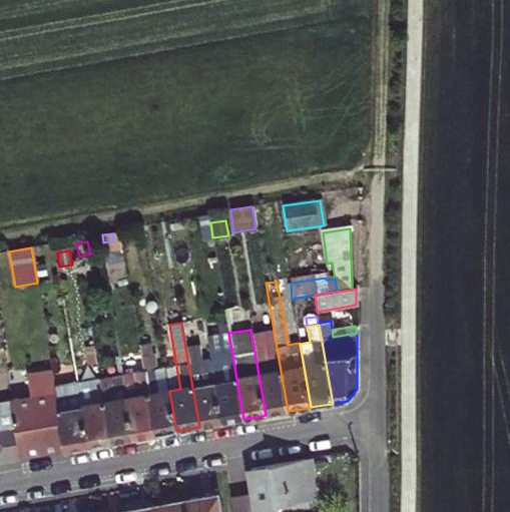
[(251,334),(266,415),(278,413),(288,411),(281,371),(274,331),(251,334)]
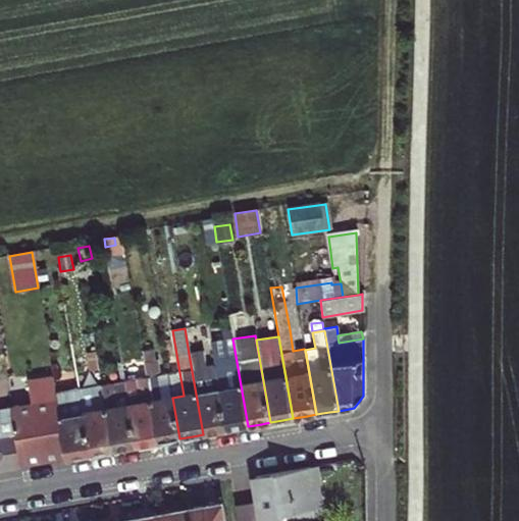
[(214,365),(226,430),(238,428),(248,426),(232,339),(220,342),(224,363),(214,365)]
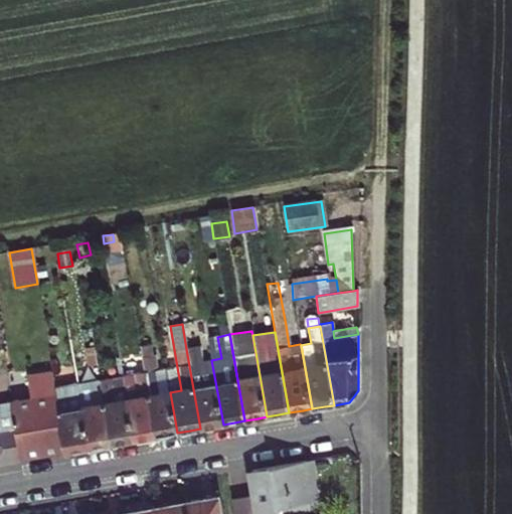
[(177,433),(170,392),(166,368),(156,371),(149,345),(139,347),(144,372),(155,437),(165,435),(177,433)]
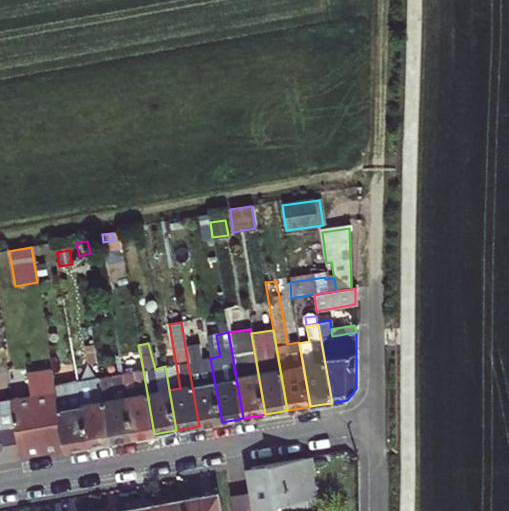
[(87,364),(96,362),(92,345),(84,346),(87,364)]
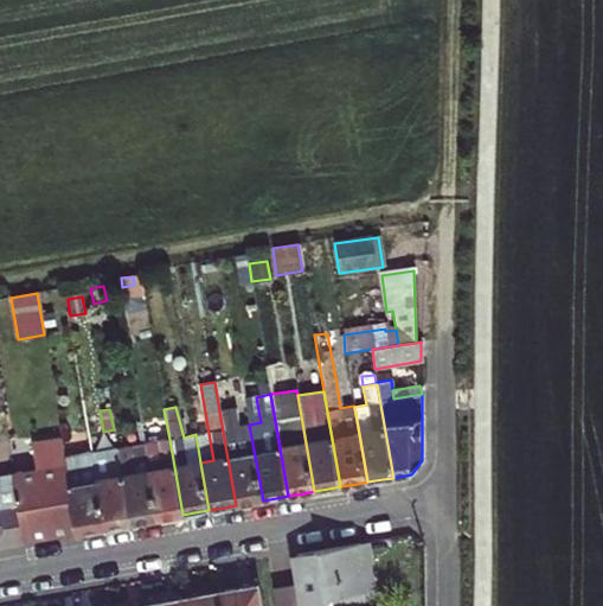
[(251,503),(263,501),(249,425),(238,427),(235,409),(219,412),(236,505),(251,503)]
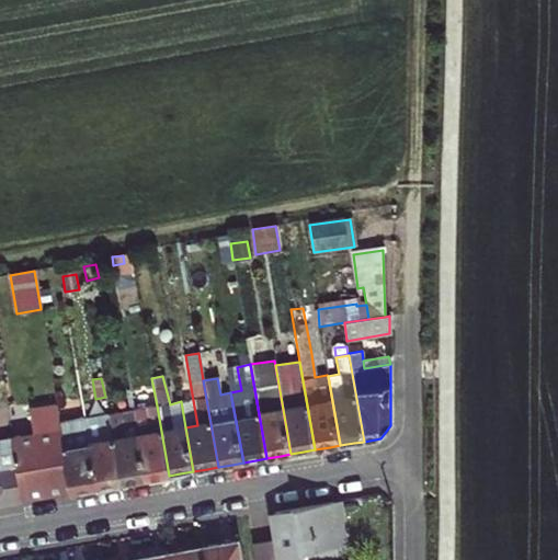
[(185,427),(197,425),(193,400),(181,401),(185,427)]
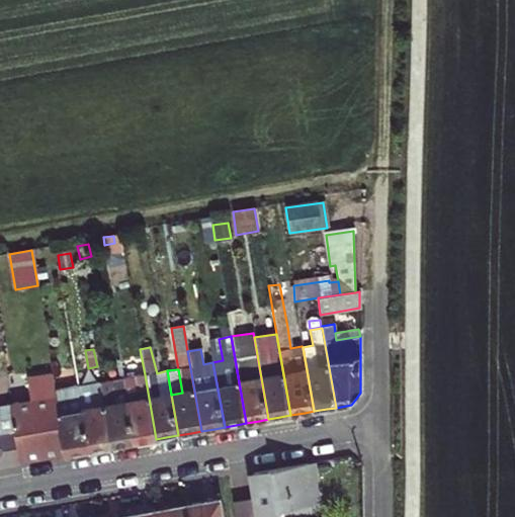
[(44,459),(65,455),(59,415),(54,391),(51,373),(26,377),(30,401),(10,404),(20,463),(44,459)]
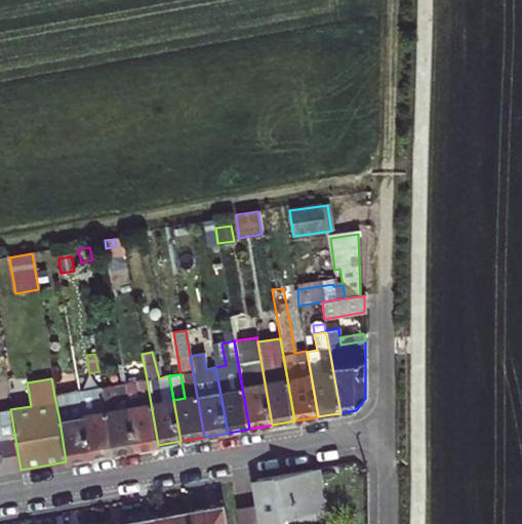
[(158,445),(147,379),(124,384),(135,449),(148,447),(158,445)]
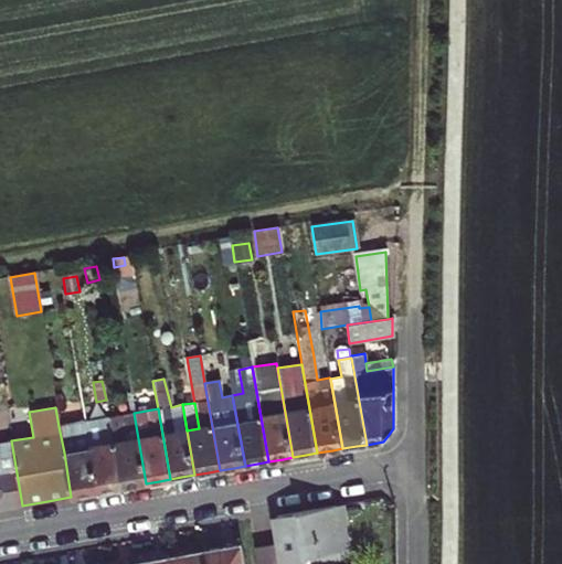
[(133,486),(146,483),(134,413),(108,417),(122,488),(133,486)]
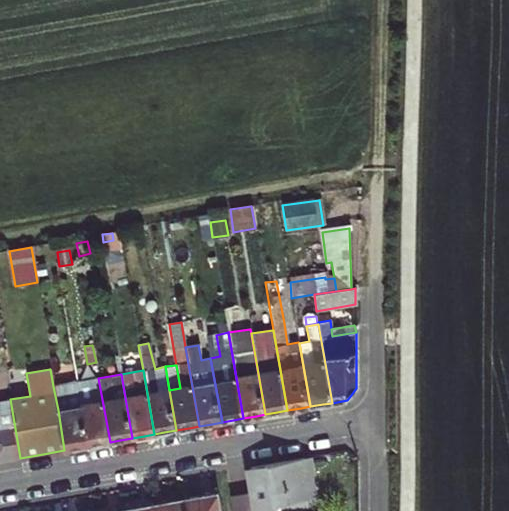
[(110,442),(98,378),(77,383),(81,406),(88,446),(100,444),(110,442)]
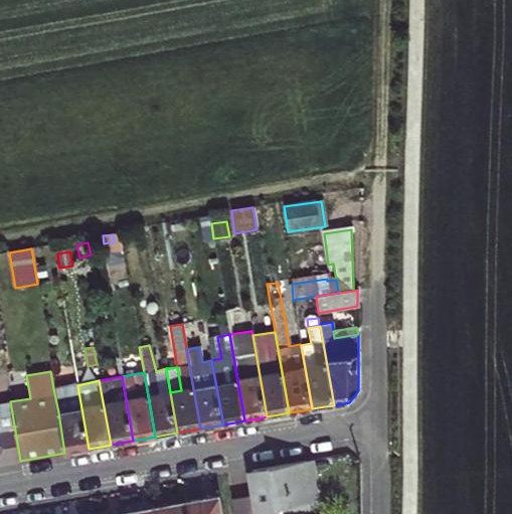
[(58,412),(64,453),(77,451),(89,449),(81,408),(77,385),(53,388),(58,412)]
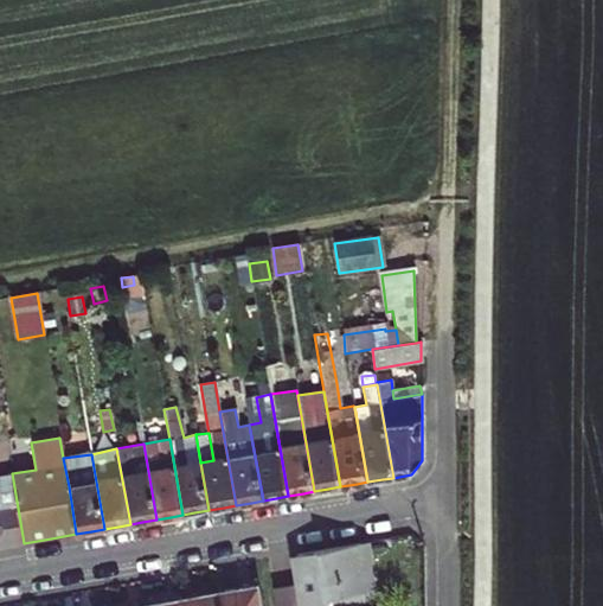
[(0,547),(24,543),(12,473),(0,476),(0,547)]
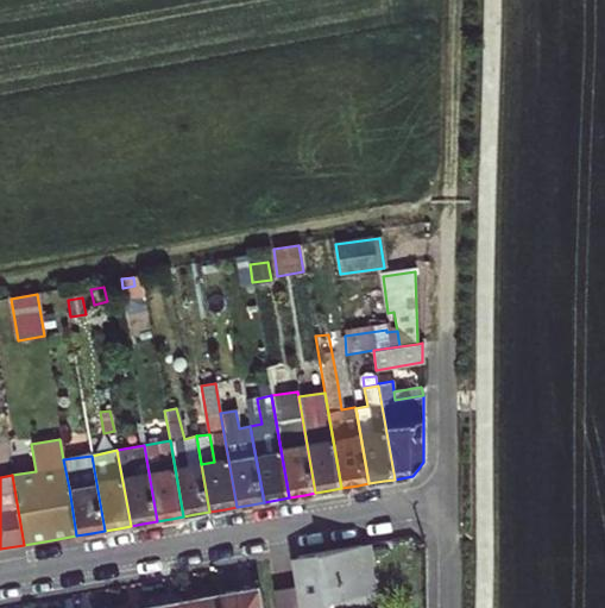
[(371,593),(363,546),(334,551),(296,557),(301,587),(304,607),(331,607),(329,601),(371,593)]
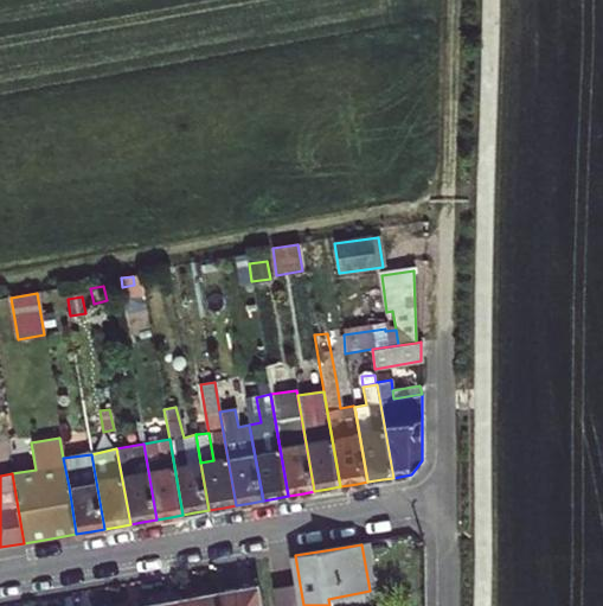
[(241,588),(218,593),(219,605),(261,605),(257,585),(241,588)]
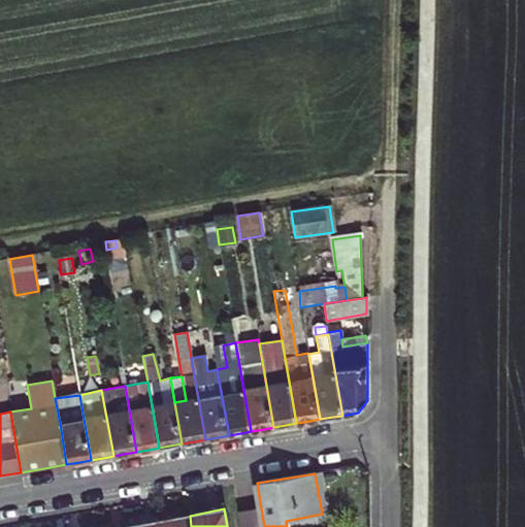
[(264,526),(261,508),(237,513),(239,526),(264,526)]
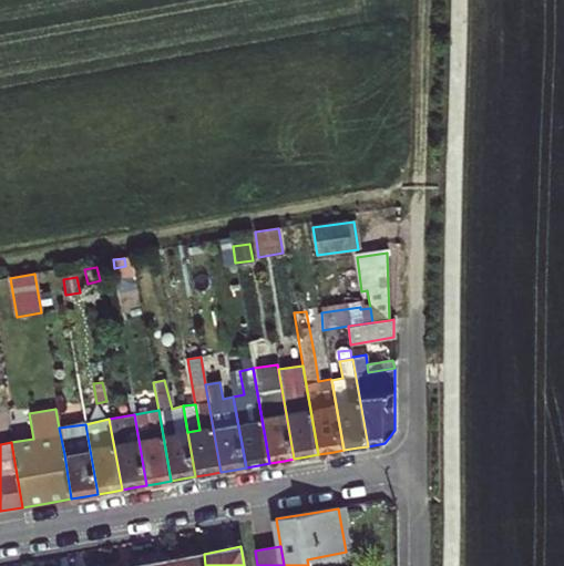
[(168,559),(170,565),(205,565),(204,554),(188,556),(168,559)]
